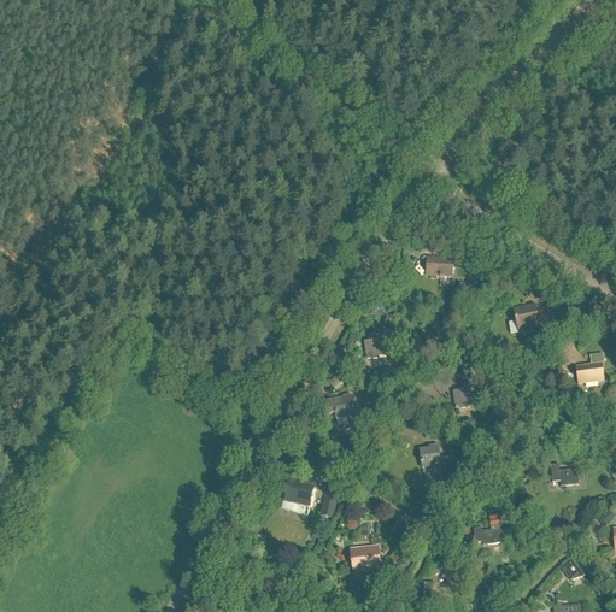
[(426,254),(424,264),(429,264),(429,275),(451,276),(452,256),(426,254)]
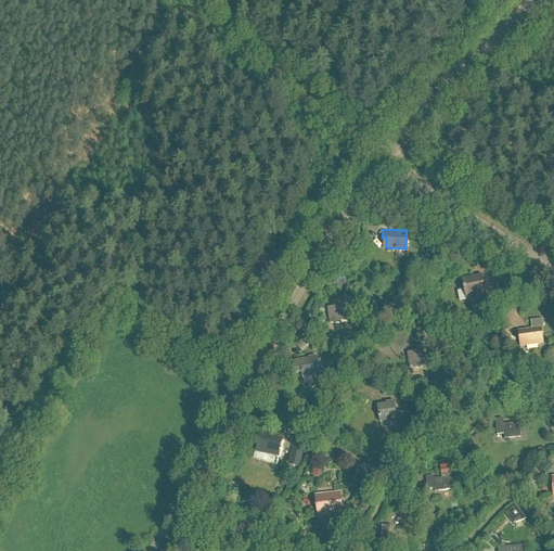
[(362,247),(375,246),(374,238),(362,238),(362,247)]
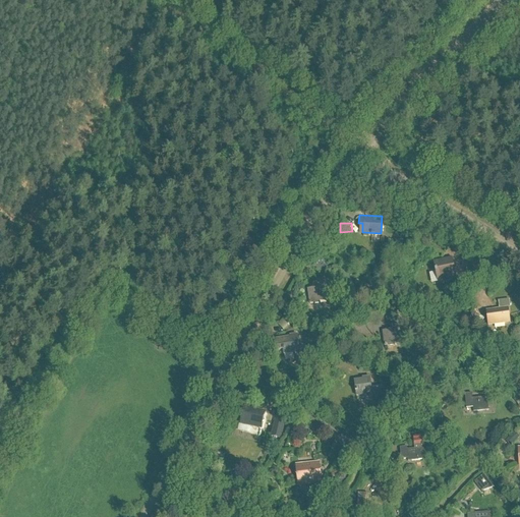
[(438,280),(456,276),(451,254),(438,257),(432,259),(438,280)]
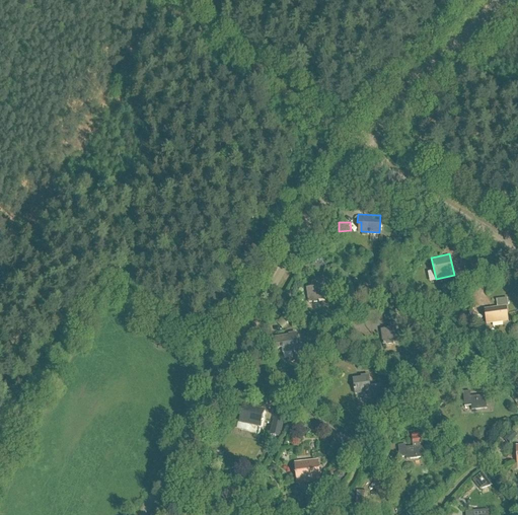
[(308,300),(324,298),(321,279),(311,281),(312,285),(306,285),(308,300)]
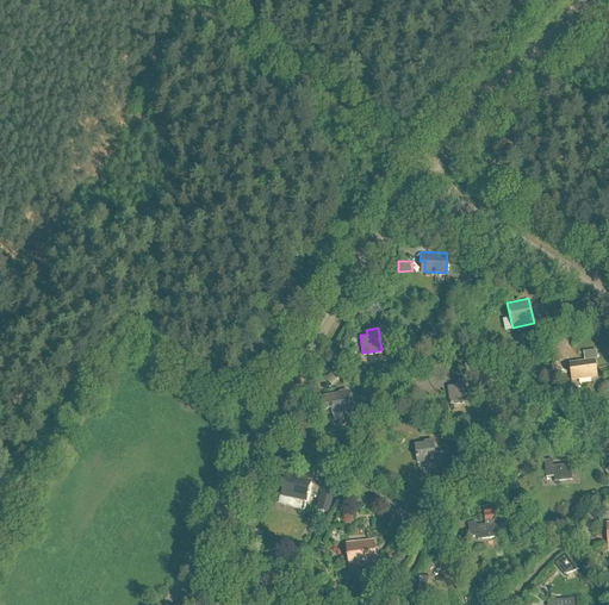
[(401,330),(395,337),(402,342),(406,335),(401,330)]
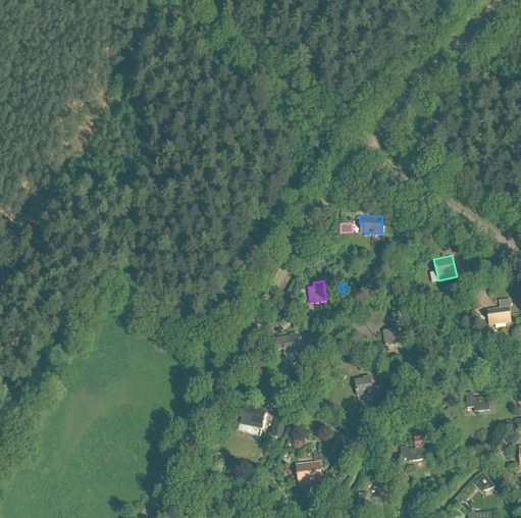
[(500,306),(510,304),(509,297),(499,298),(500,306)]
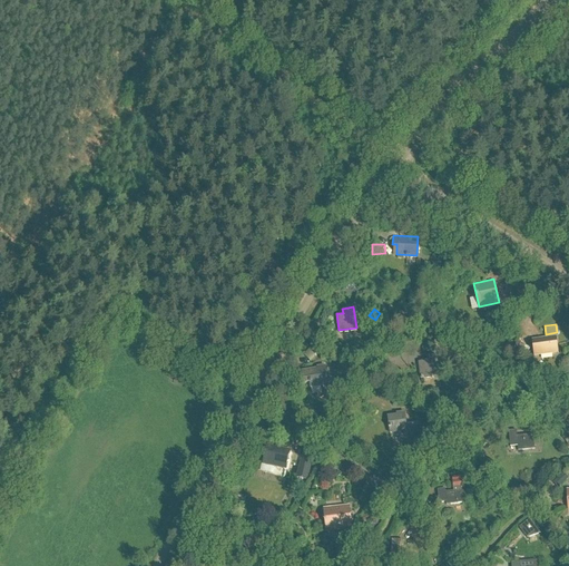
[(533,353),(557,350),(555,334),(531,338),(533,353)]
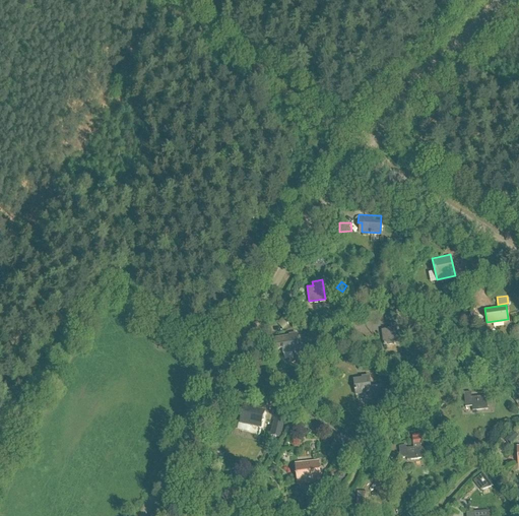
[(476,326),(482,315),(470,308),(464,319),(476,326)]
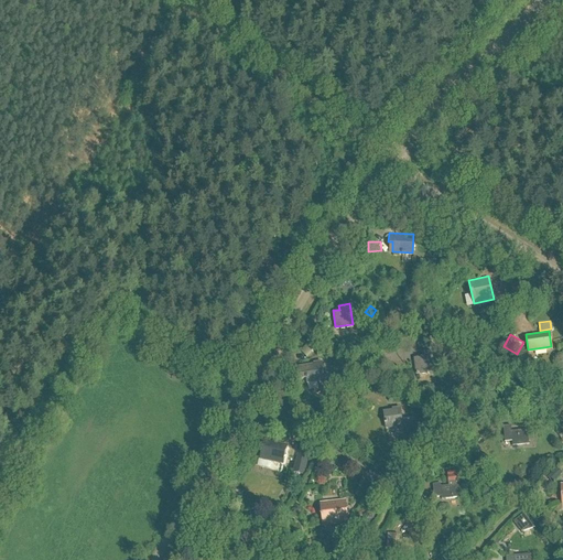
[(443,335),(429,336),(430,345),(443,343),(443,335)]
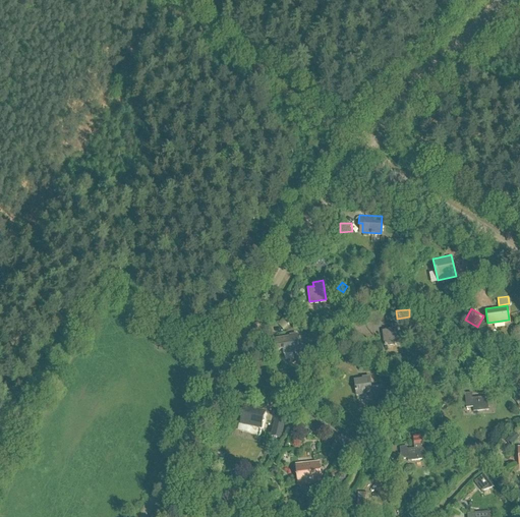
[(384,343),(400,341),(398,323),(391,323),(392,327),(382,329),(384,343)]
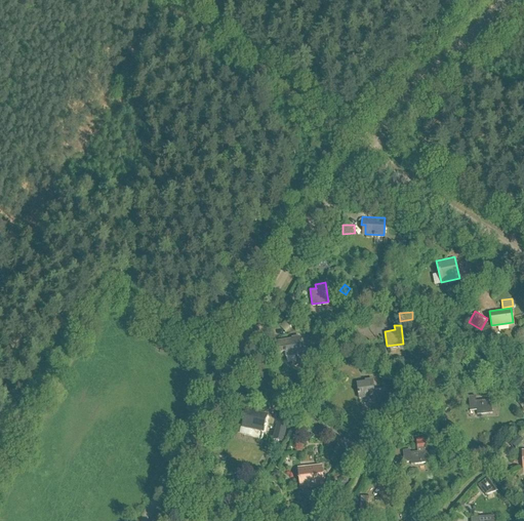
[(300,348),(298,335),(291,336),(291,337),(276,339),(278,351),(285,350),(285,355),(294,353),(294,352),(300,351),(300,354),(306,354),(305,347),(300,348)]
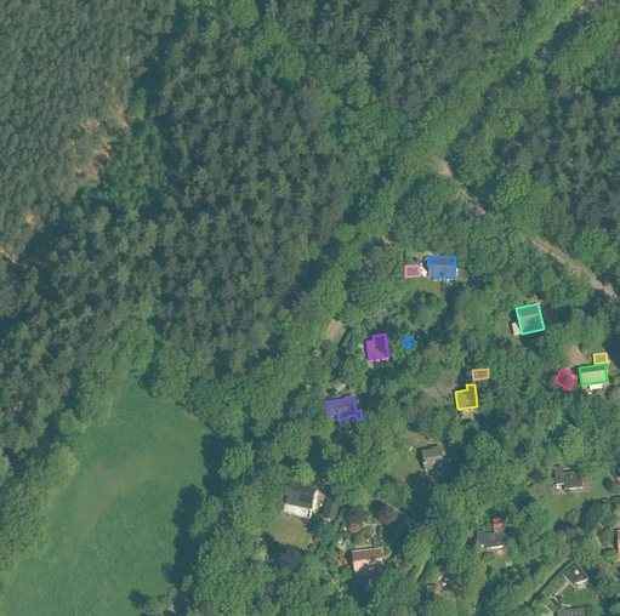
[(442,461),(439,446),(432,448),(432,450),(421,451),(424,468),(436,467),(434,465),(442,465),(443,469),(456,467),(455,458),(442,461)]
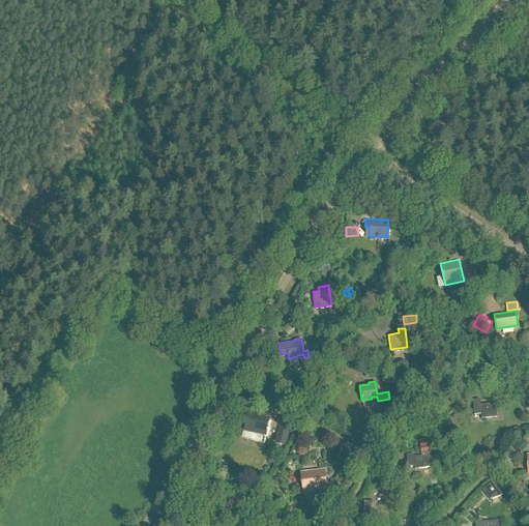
[(479,403),(479,398),(472,398),(473,412),(480,412),(480,416),(496,415),(495,401),(479,403)]
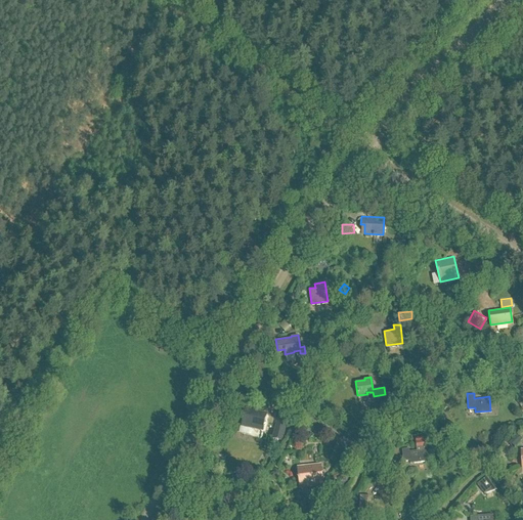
[(262,429),(266,413),(246,407),(242,424),(262,429)]
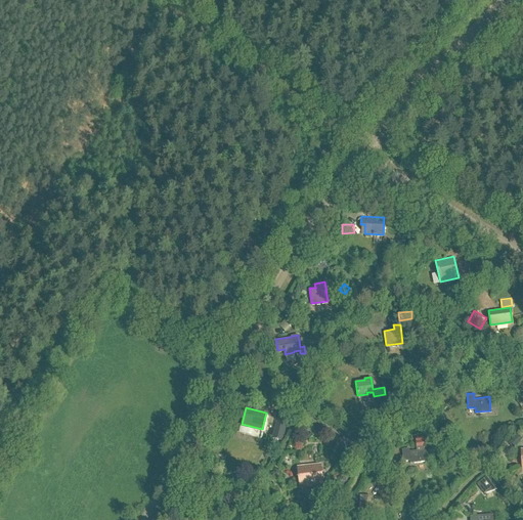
[(282,439),(288,418),(277,416),(272,436),(282,439)]
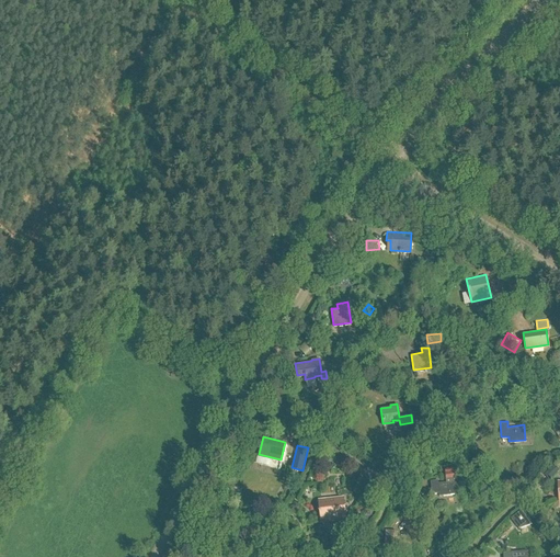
[(438,491),(438,493),(455,492),(453,476),(457,476),(455,462),(444,464),(445,480),(437,481),(437,478),(430,479),(431,492),(438,491)]
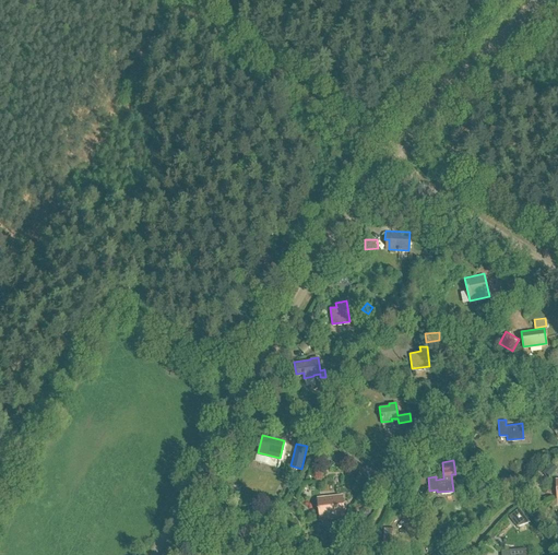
[(551,460),(542,471),(547,475),(557,465),(551,460)]
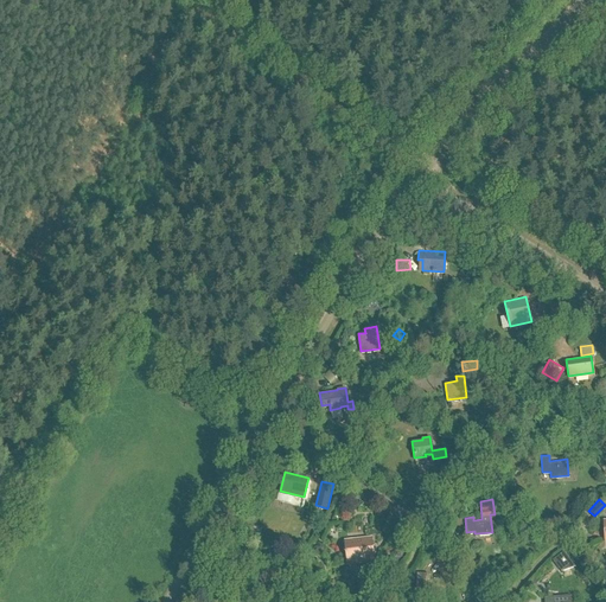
[(250,526),(243,531),(249,538),(255,533),(250,526)]
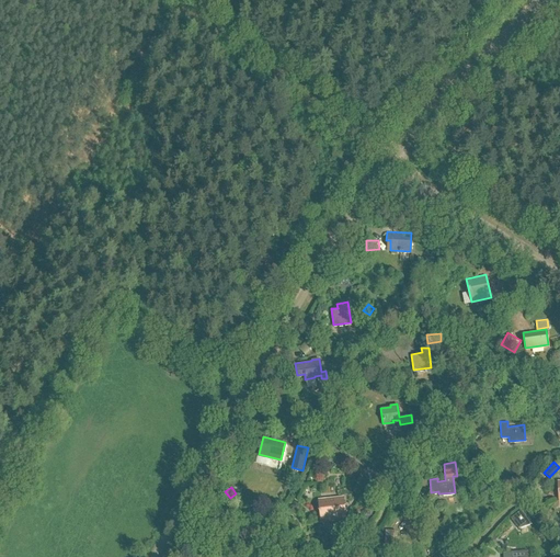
[(328,501),(327,497),(318,498),(319,515),(320,521),(341,518),(340,515),(345,515),(343,499),(328,501)]
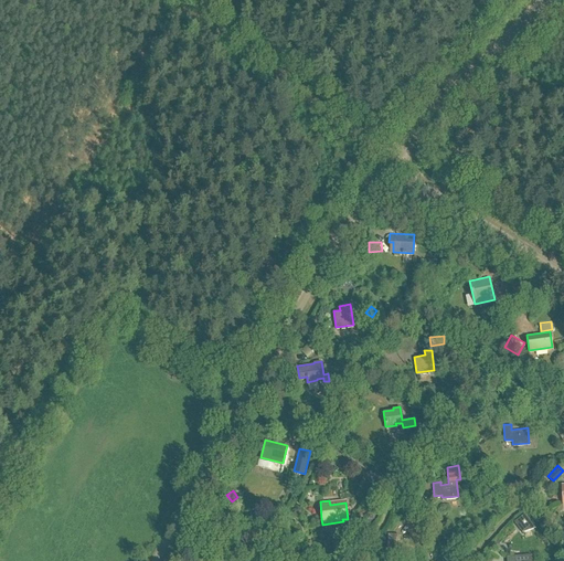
[(535,526),(524,512),(513,520),(521,530),(535,526)]
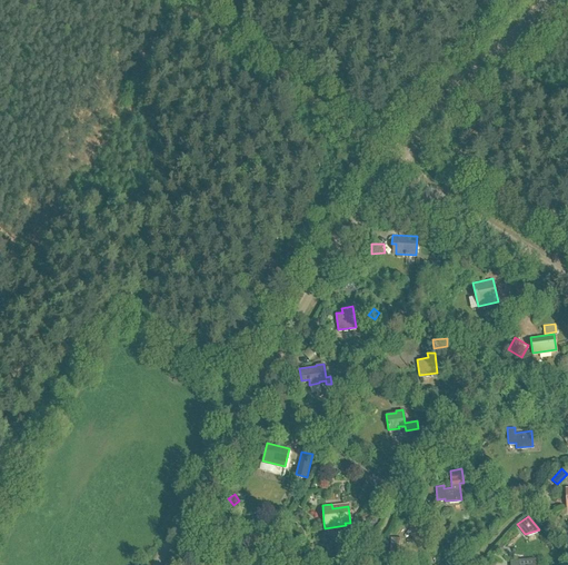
[(390,536),(389,556),(400,557),(401,537),(390,536)]
